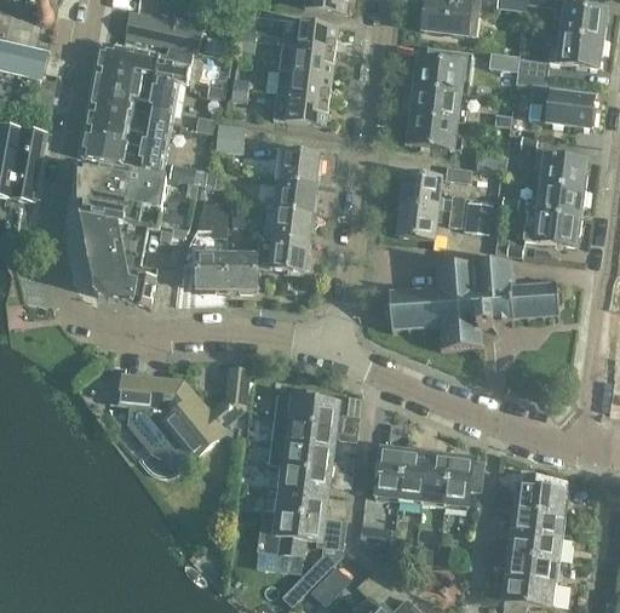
[(345,11),(346,0),(305,0),(305,5),(345,11)]
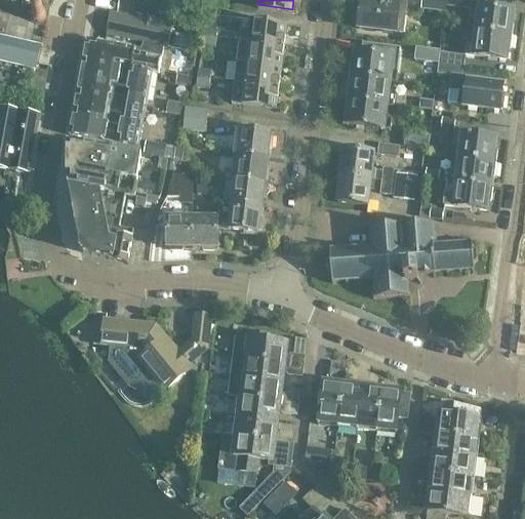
[(361,0),(358,24),(397,28),(403,29),(405,0),(361,0)]
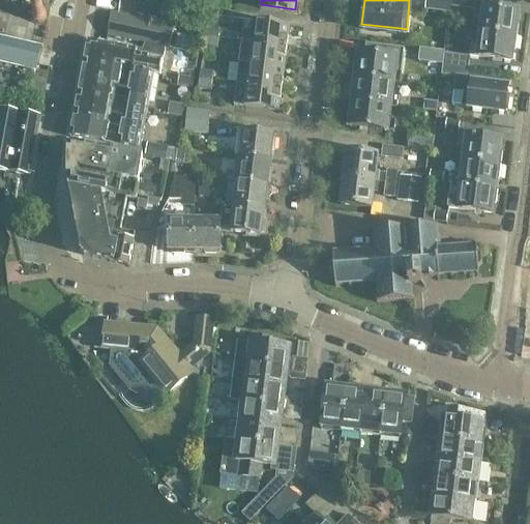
[(449,8),(450,1),(450,0),(424,0),(424,4),(449,8)]
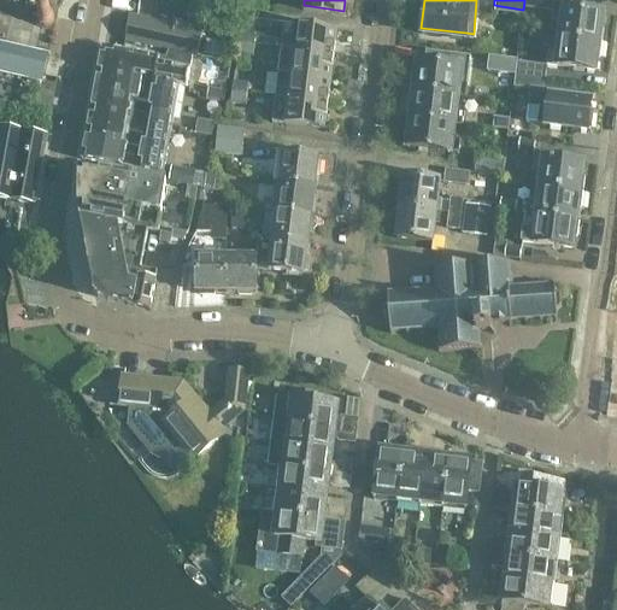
[(524,0),(524,1),(552,5),(552,15),(559,16),(557,31),(599,36),(603,9),(569,4),(569,0),(524,0)]
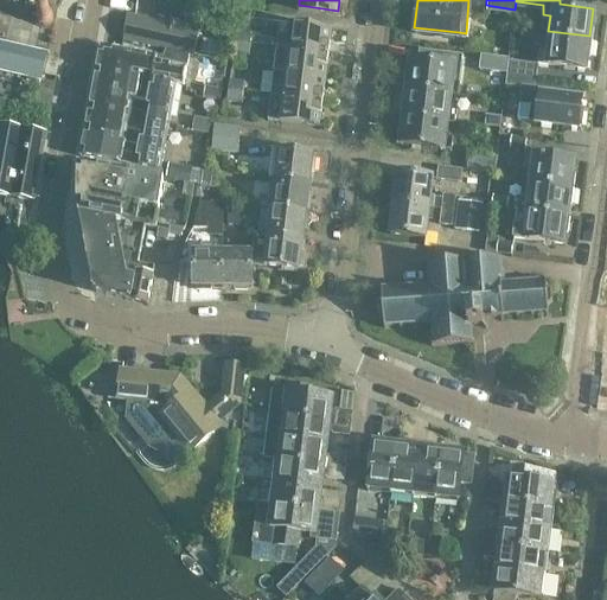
[(164,16),(127,7),(121,32),(193,49),(199,23),(179,19),(179,17),(165,13),(164,16)]
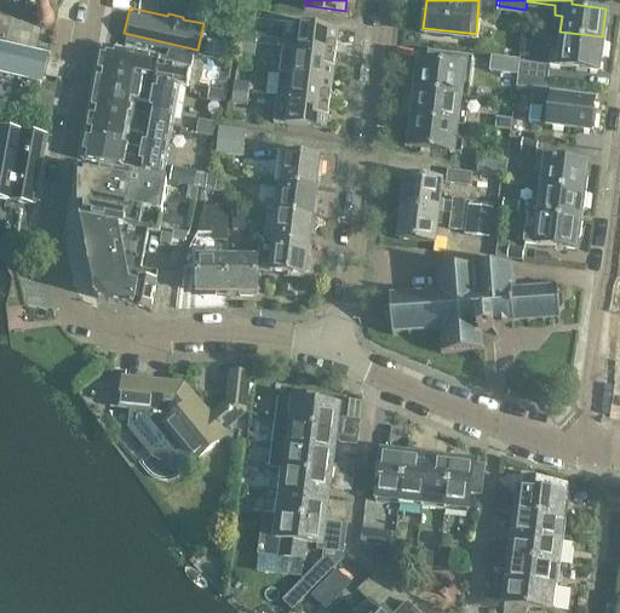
[(336,50),(338,24),(296,19),(292,45),(336,50)]
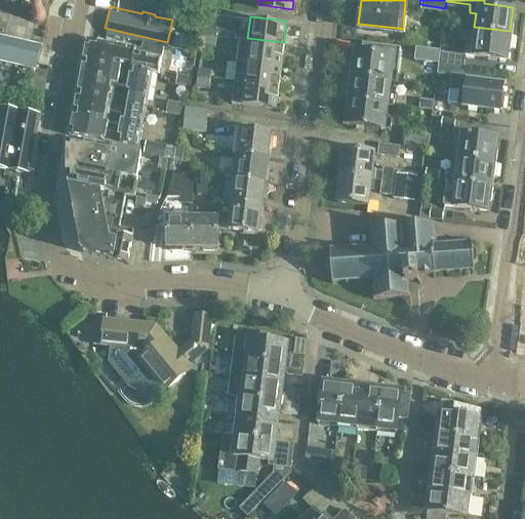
[(203,32),(216,33),(217,25),(204,23),(203,32)]
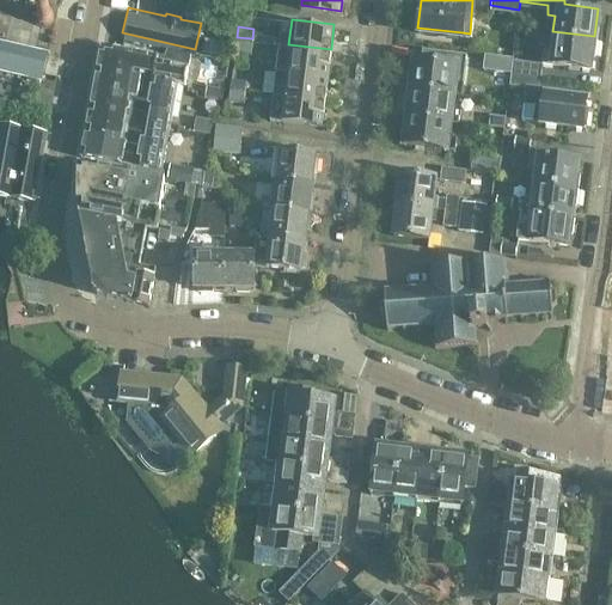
[(591,65),(594,36),(552,31),(550,46),(543,46),(540,59),(549,60),(591,65)]
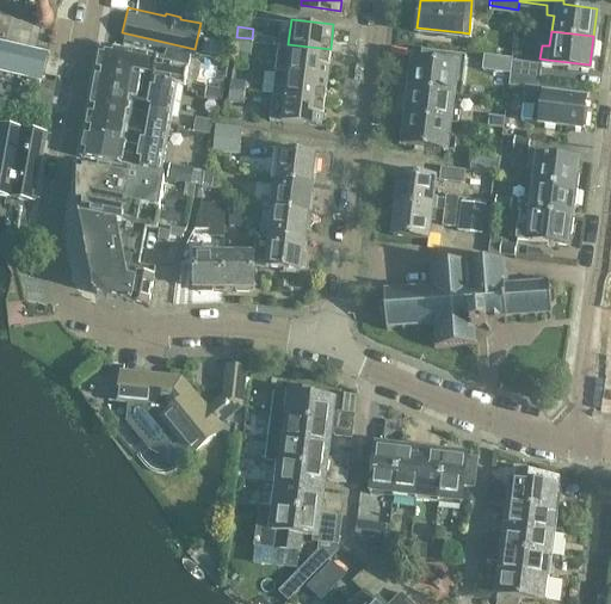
[(251,49),(252,38),(236,37),(235,48),(251,49)]
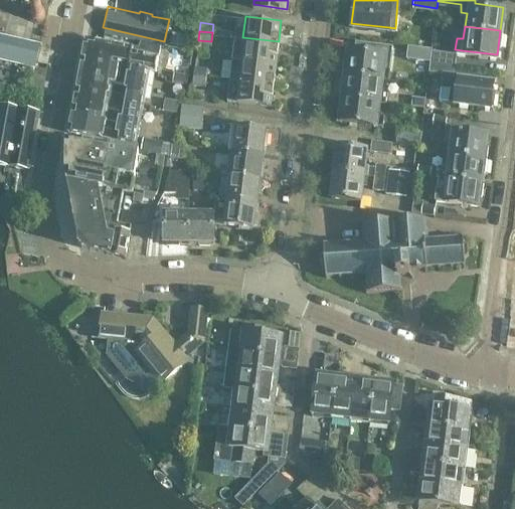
[(35,57),(39,40),(11,34),(7,50),(35,57)]
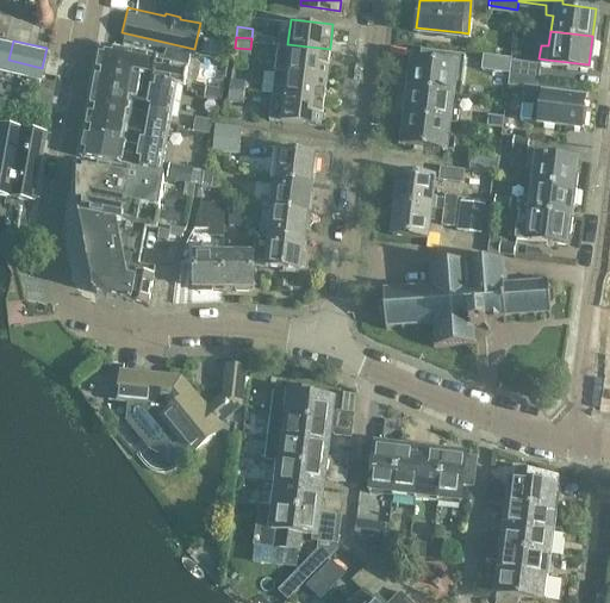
[(156,56),(157,51),(101,41),(98,64),(134,72),(151,75),(178,81),(184,82),(188,62),(184,61),(187,49),(165,45),(162,57),(156,56)]
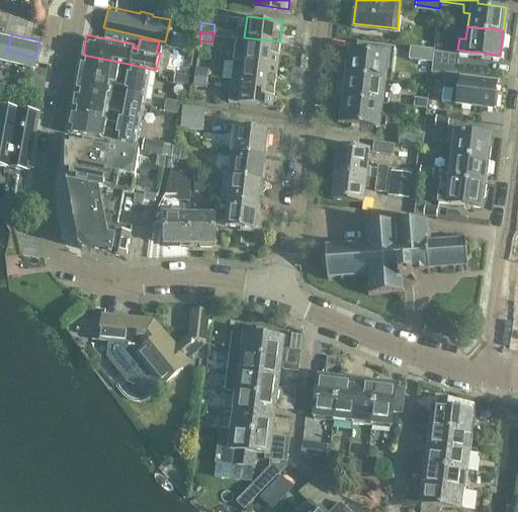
[(277,62),(280,41),(244,37),(242,58),(277,62)]
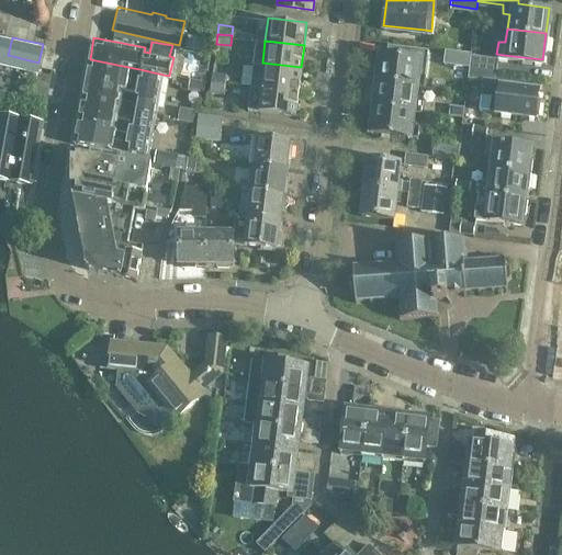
[(470,51),(471,48),(445,44),(442,59),(469,63),(469,61),(470,51)]
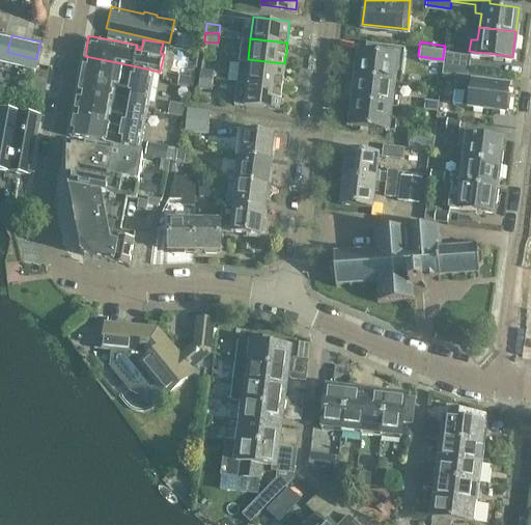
[(400,78),(401,67),(397,67),(398,53),(359,48),(356,73),(396,78),(400,78)]
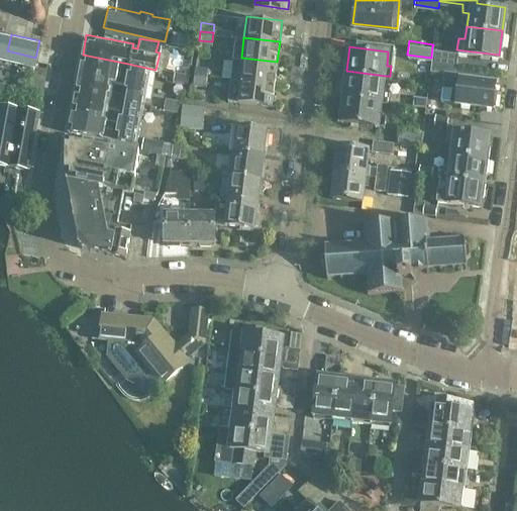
[(431,57),(456,60),(457,49),(432,46),(431,57)]
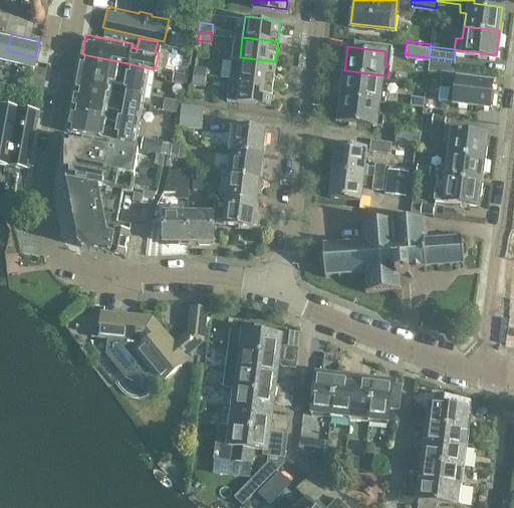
[(105,96),(112,60),(82,54),(75,90),(105,96)]
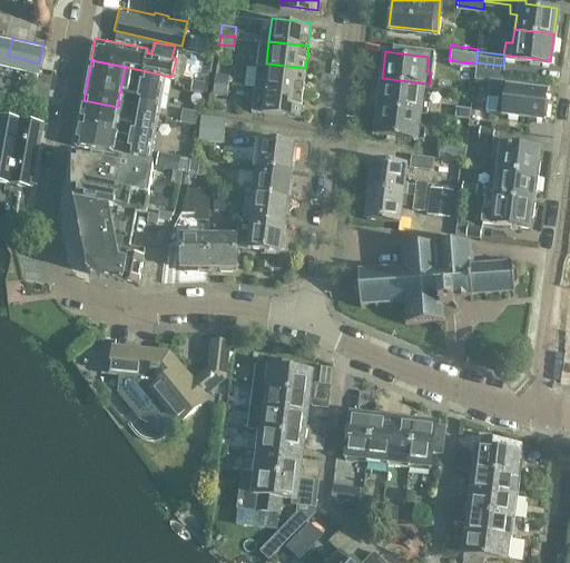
[(503,66),(475,62),(475,63),(474,72),(489,75),(502,77),(503,66)]
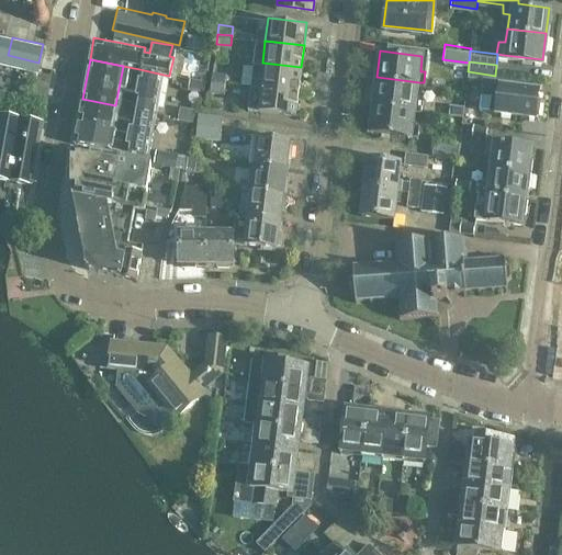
[(299,89),(301,67),(262,63),(259,85),(299,89)]
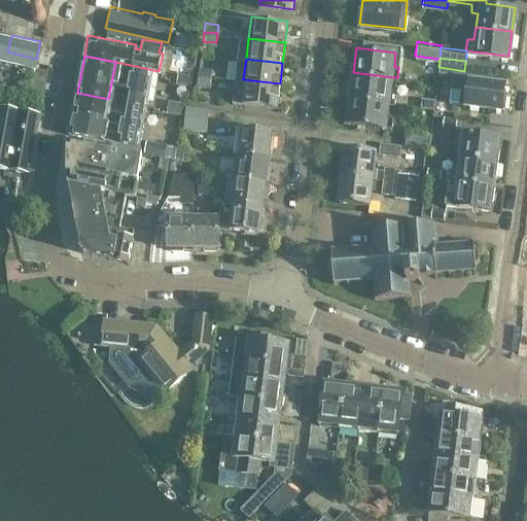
[(147,107),(153,70),(131,65),(124,102),(147,107)]
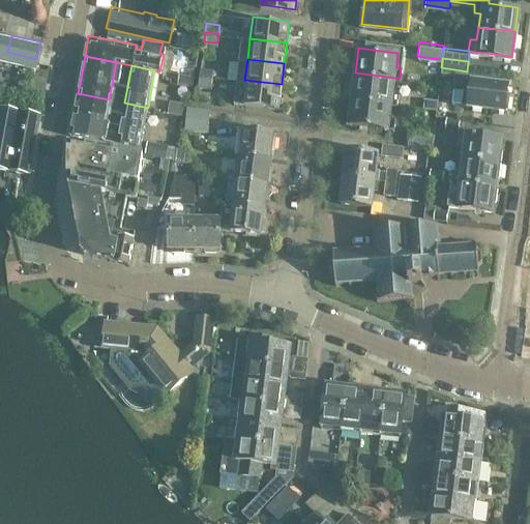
[(200,74),(212,76),(213,66),(201,65),(200,74)]
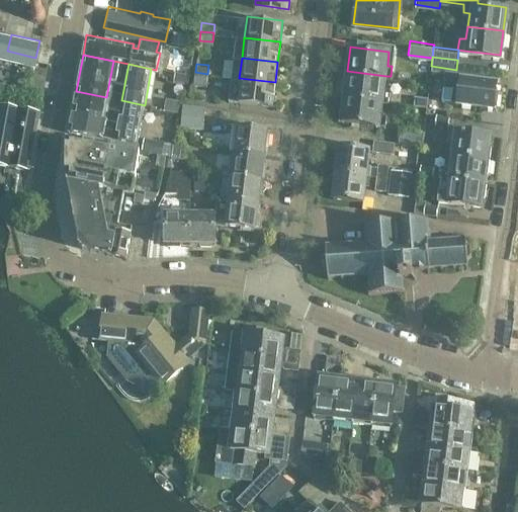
[(440,97),(451,99),(456,100),(493,104),(493,102),(495,102),(497,91),(495,91),(496,80),(490,79),(491,74),(477,73),(476,78),(459,75),(456,75),(456,70),(444,68),(440,97)]
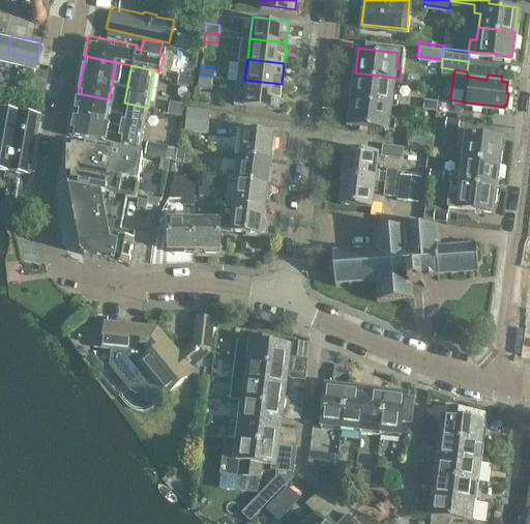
[(393,91),(395,78),(355,73),(352,96),(392,102),(396,103),(398,92),(393,91)]
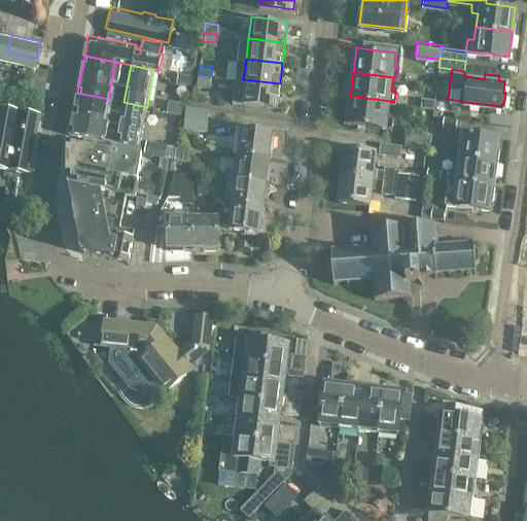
[(210,84),(211,75),(199,73),(197,82),(210,84)]
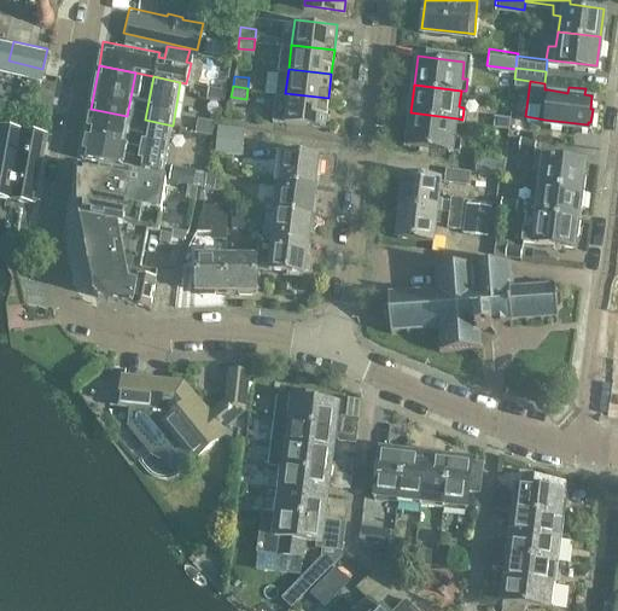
[(325,123),(328,98),(285,93),(283,117),(325,123)]
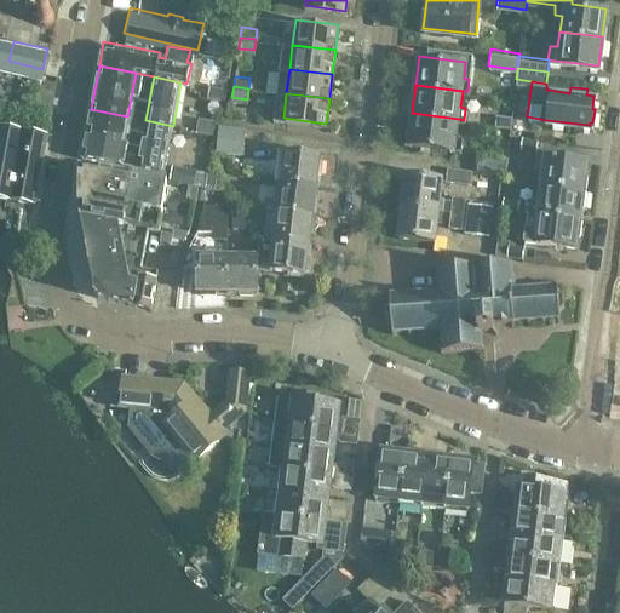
[(216,130),(220,109),(206,107),(202,127),(216,130)]
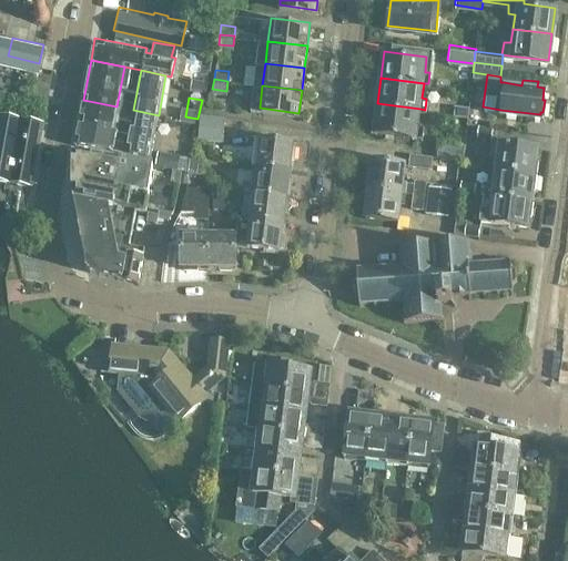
[(113,126),(117,106),(83,100),(80,120),(113,126)]
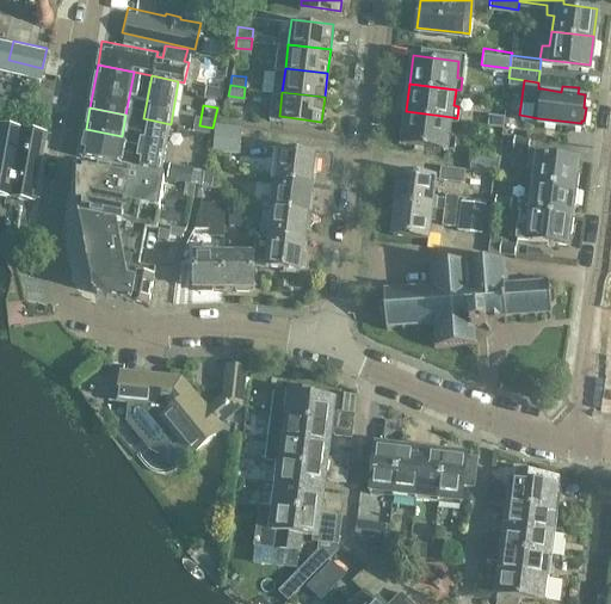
[(504,123),(505,111),(488,109),(487,121),(504,123)]
